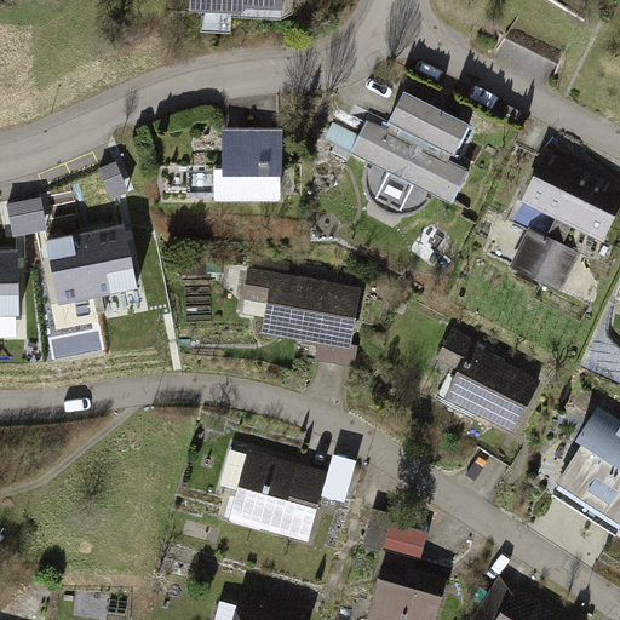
[(185,0),(185,32),(195,33),(195,49),(225,50),(225,33),(277,34),(277,0),(185,0)]
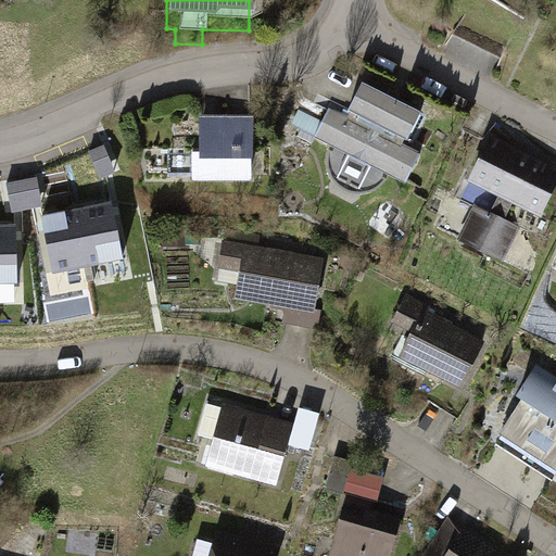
[(329,113),(308,151),(328,161),(326,169),(328,182),(335,194),(349,202),(363,201),(375,197),(381,189),(401,200),(421,161),(404,152),(421,118),(363,88),(345,122),(329,113)]
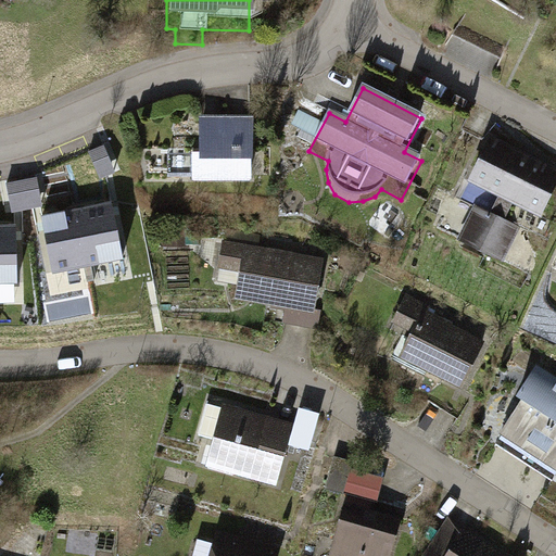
[(185,184),(185,192),(250,194),(251,127),(193,126),(192,164),(162,163),(161,184),(185,184)]
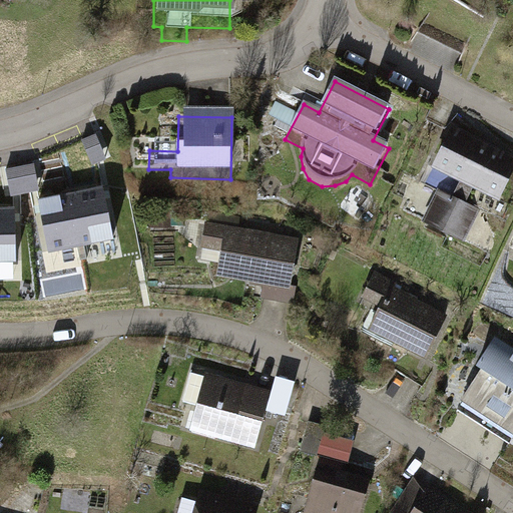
[(512,156),(447,123),(427,163),(457,179),(449,194),(438,188),(422,220),(461,240),(478,208),(463,201),(471,186),(497,199),(512,168),(512,156)]
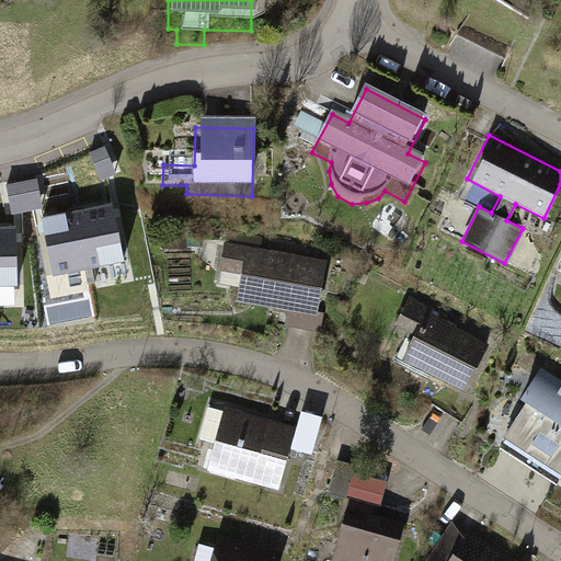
[(89,150),(102,181),(117,174),(105,144),(89,150)]
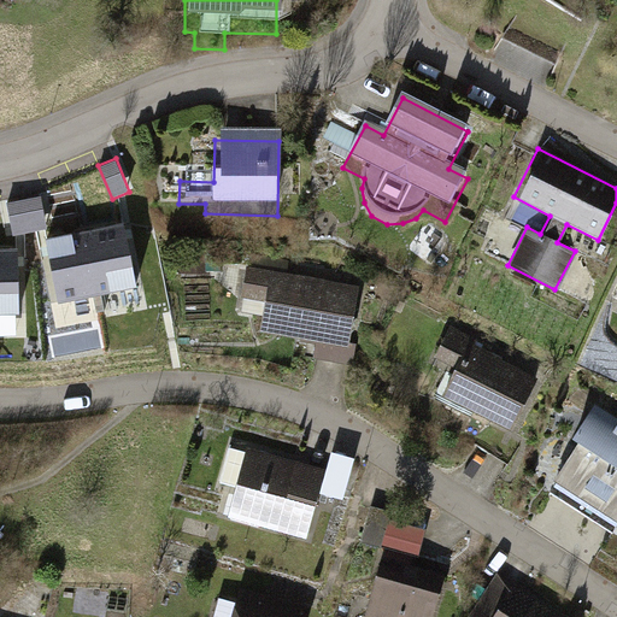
[(9,200),(16,235),(50,228),(43,193),(9,200)]
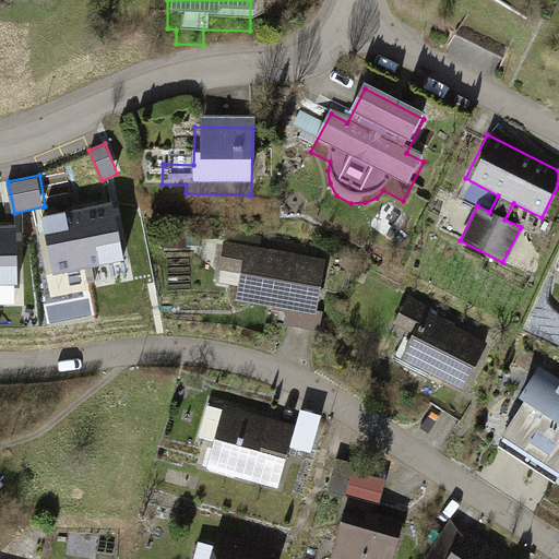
[(102,207),(79,212),(91,268),(125,260),(114,204),(102,207)]
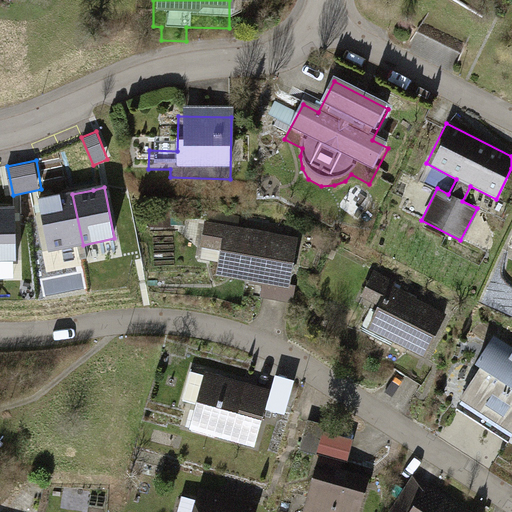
[(72,194),(39,201),(50,252),(83,245),(72,194)]
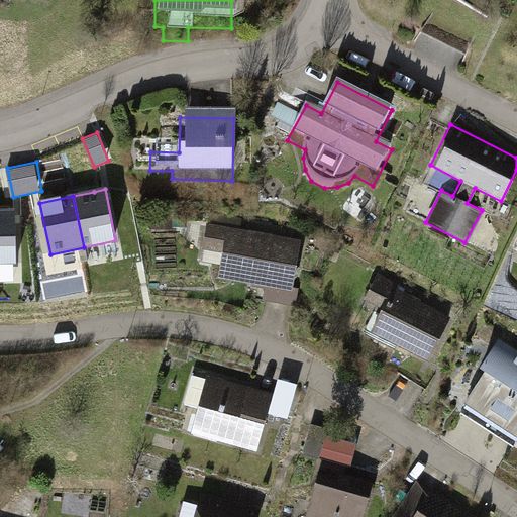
[(5,211),(0,211),(0,264),(17,264),(17,211),(5,211)]
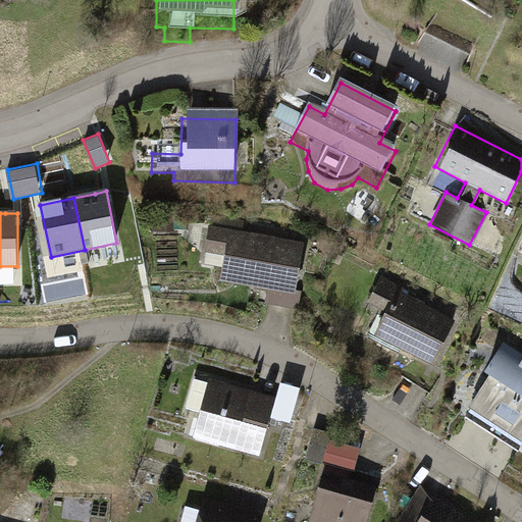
[(302,239),(208,222),(202,259),(219,262),(217,277),(265,285),(262,303),(296,308),(299,291),(294,290),(302,239)]
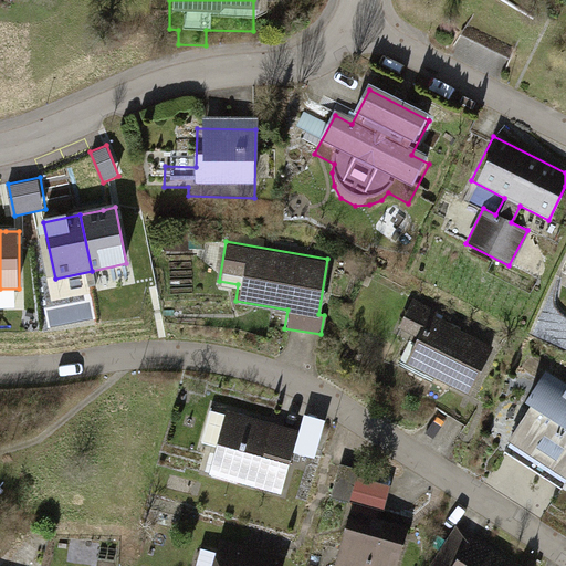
[(411,335),(399,357),(468,395),(494,345),(409,299),(395,325),(411,335)]
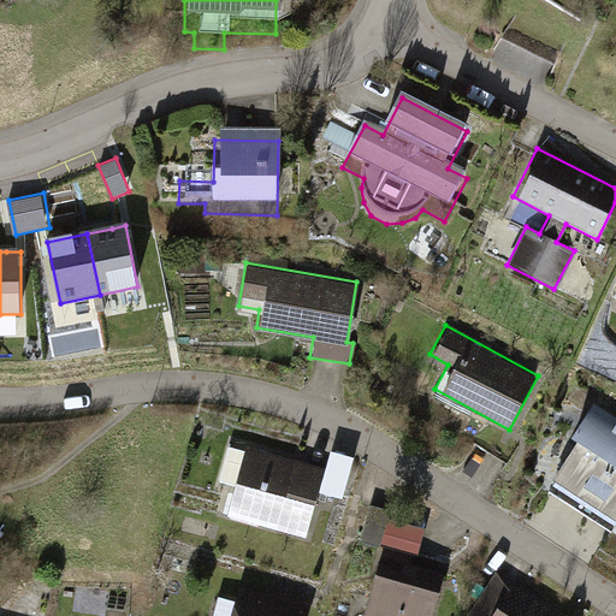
[(615,419),(597,408),(549,483),(611,521),(615,513),(615,419)]
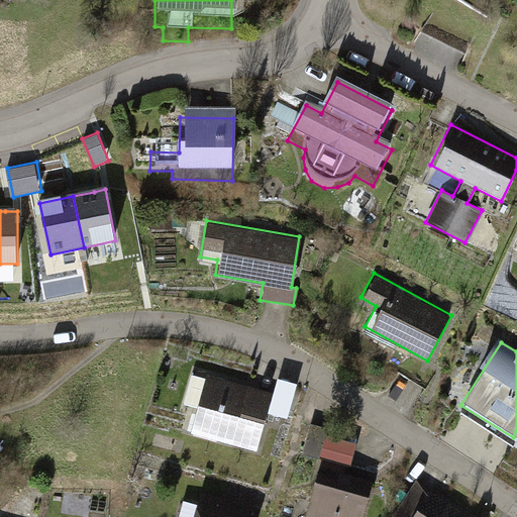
[(202,372),(186,430),(257,450),(274,392),(202,372)]
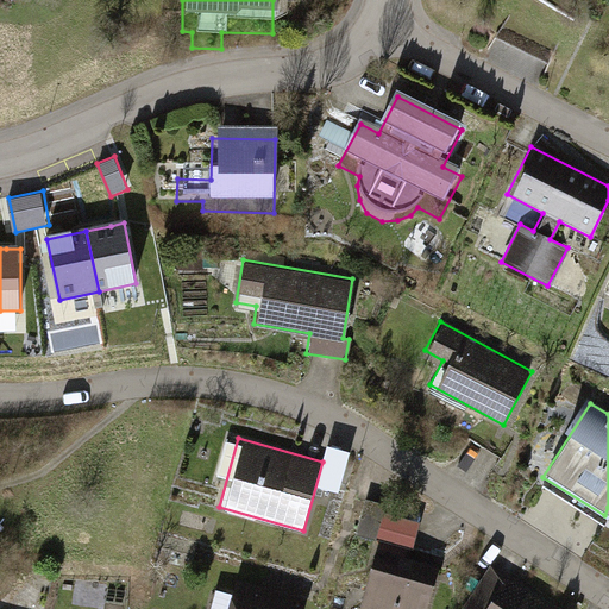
[(370,551),(352,608),(427,608),(439,571),(400,559),(405,546),(413,548),(420,525),(383,514),(385,506),(363,500),(353,532),(381,540),(377,553),(370,551)]
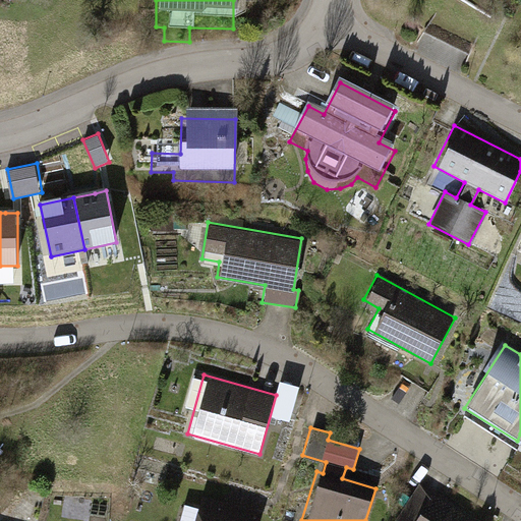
[(475,520),(418,485),(403,508),(414,515),(410,520),(475,520)]
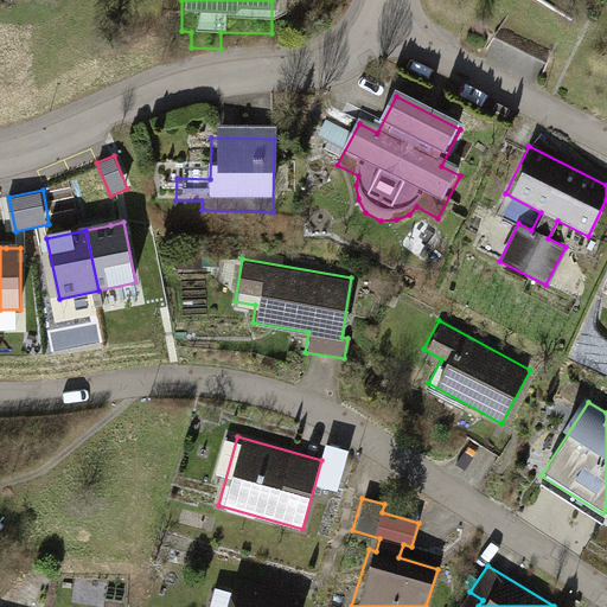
[(298,606),(302,598),(232,575),(228,590),(213,586),(205,606),(298,606)]
